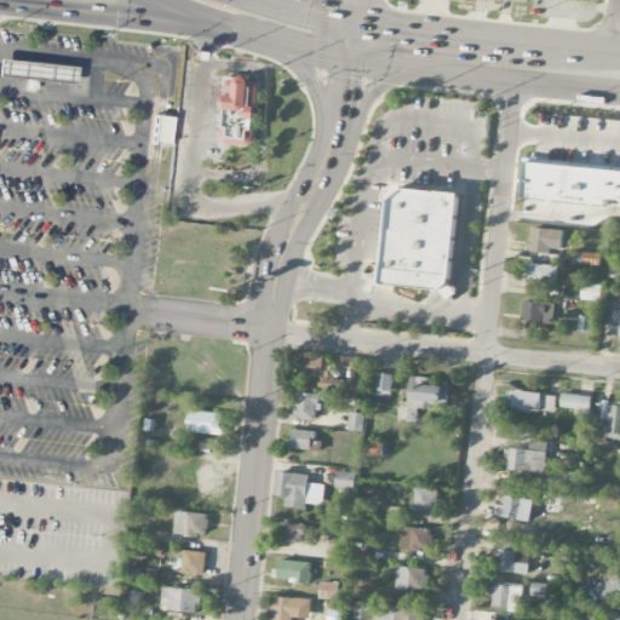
[(0,75),(0,58),(73,67),(72,84),(0,75)]
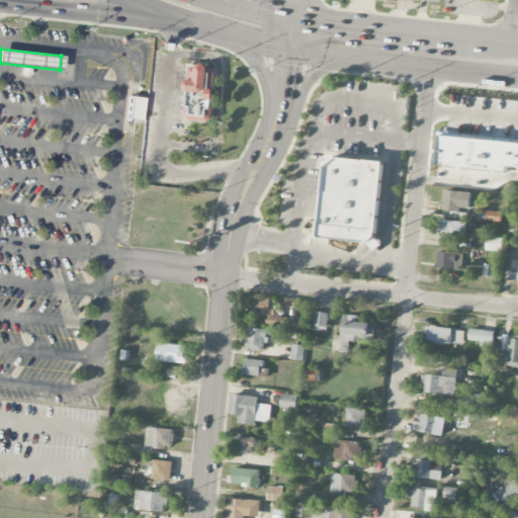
[(217,67),(190,65),(186,116),(212,118),(217,67)]
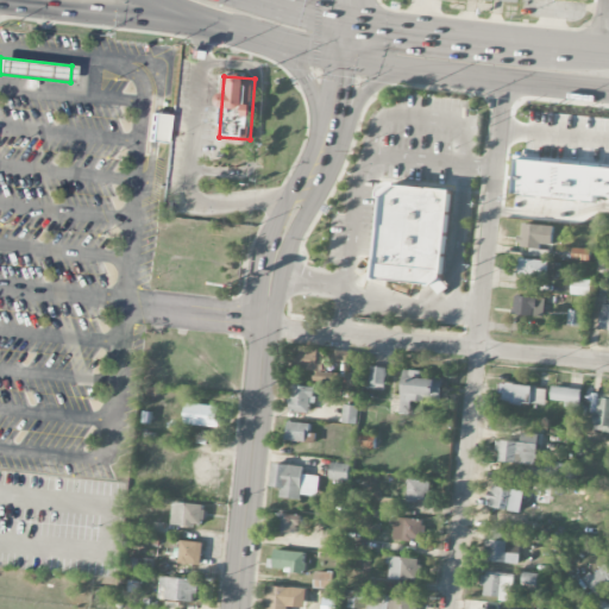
[(163,142),(149,140),(151,113),(167,114),(163,142)]
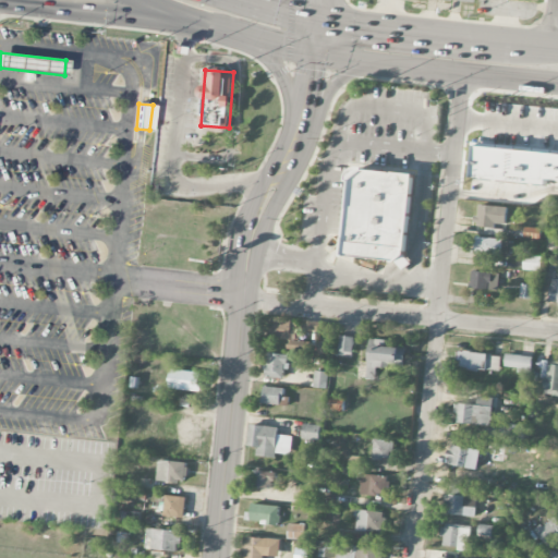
[(470,180),(547,184),(547,182),(557,182),(557,152),(472,147),(470,180)]
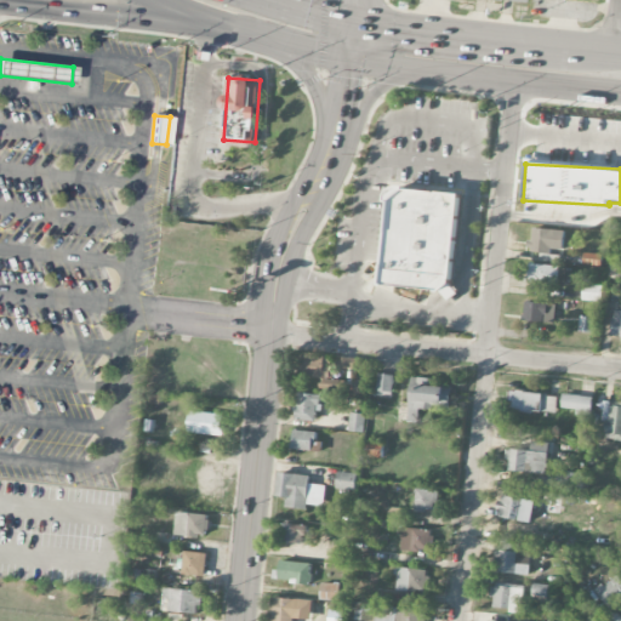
[(460,193),(391,188),(382,288),(451,292),(460,193)]
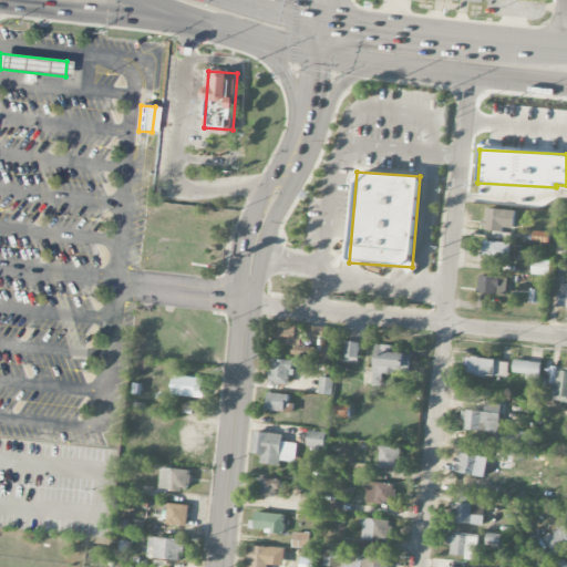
[(516,212),(486,208),(484,229),(504,232),(505,228),(515,228),(516,212)]
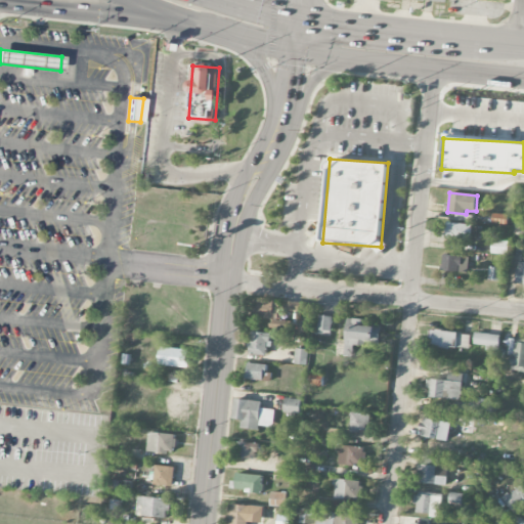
[(491,223),(508,225),(509,215),(492,213),(491,223)]
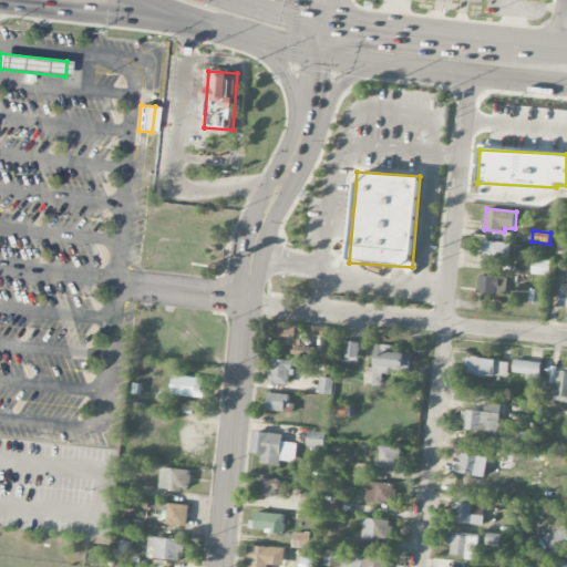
[(511,261),(513,245),(484,240),(481,257),(511,261)]
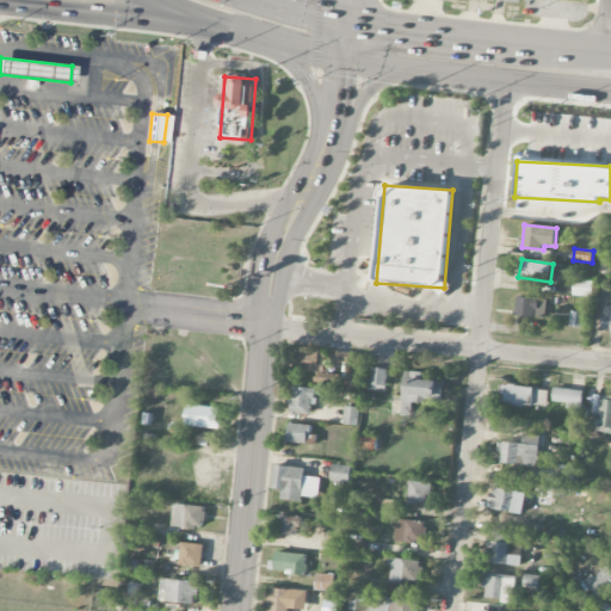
[(592,281),(574,281),(574,296),(592,297),(592,281)]
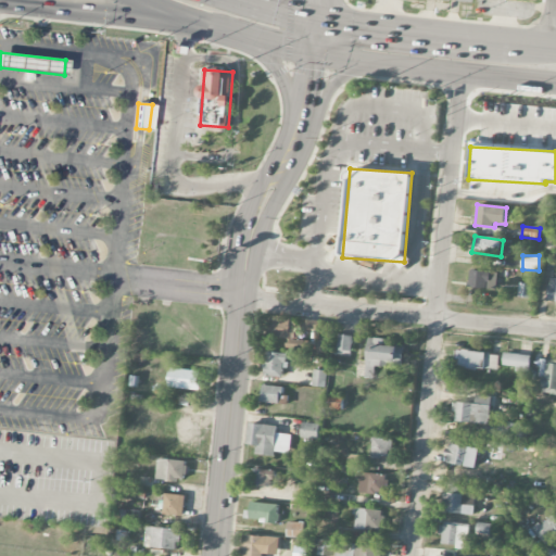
[(496,290),(497,273),(470,272),(469,288),(496,290)]
